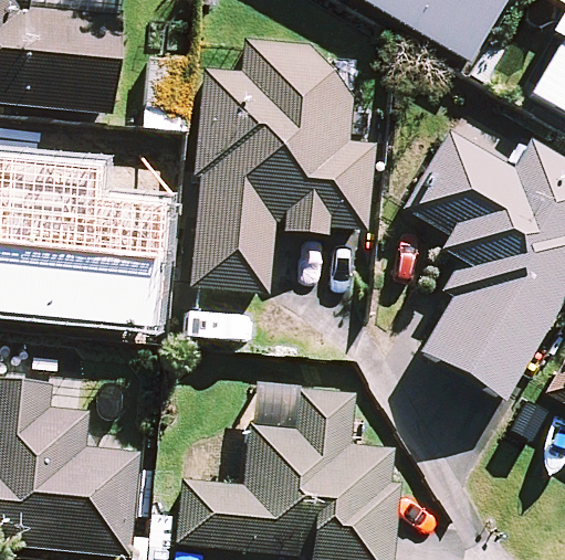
[(0,104),(114,114),(123,0),(0,0),(0,104)]
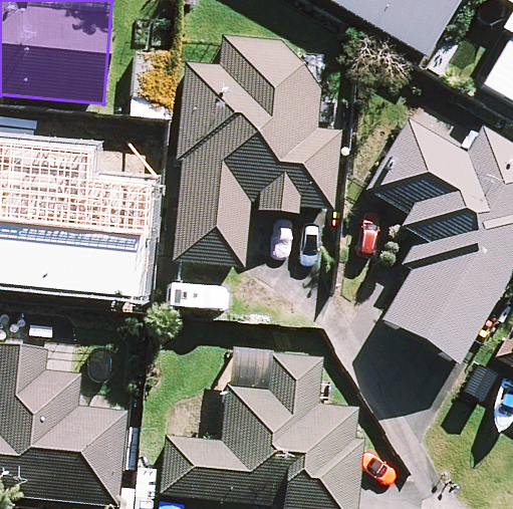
[(332,0),(429,56),(461,0),(332,0)]
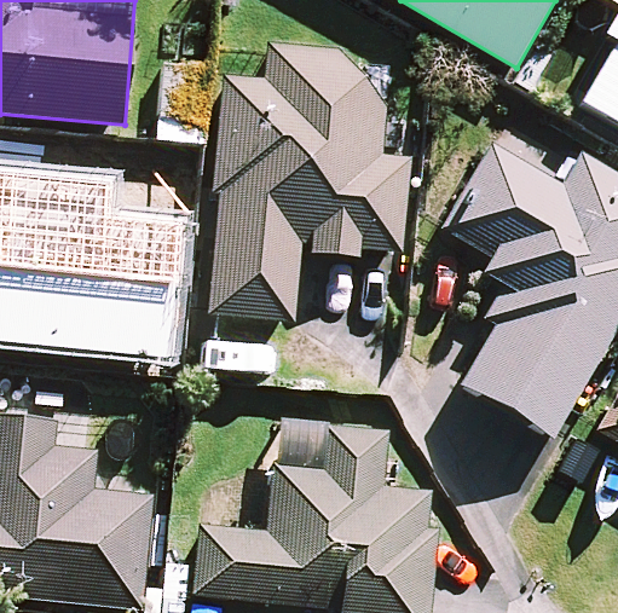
[(617,11),(607,34),(617,40),(583,104),(617,122),(617,11)]
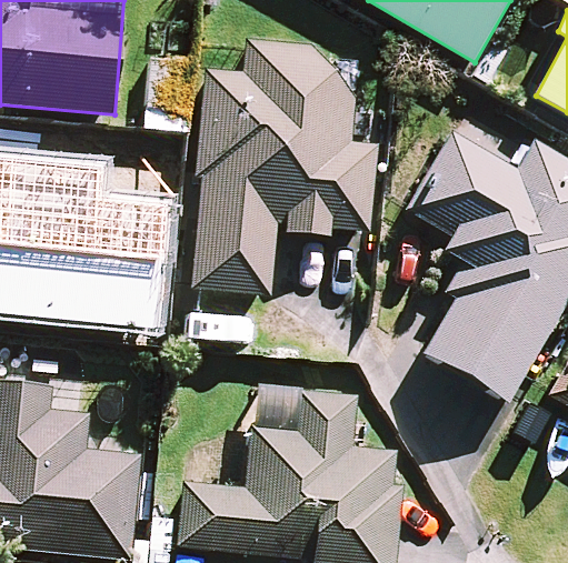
[(327,56),(251,51),(250,77),(211,73),(196,290),(272,295),(278,227),(370,233),(376,142),(352,141),(356,93),(327,56)]
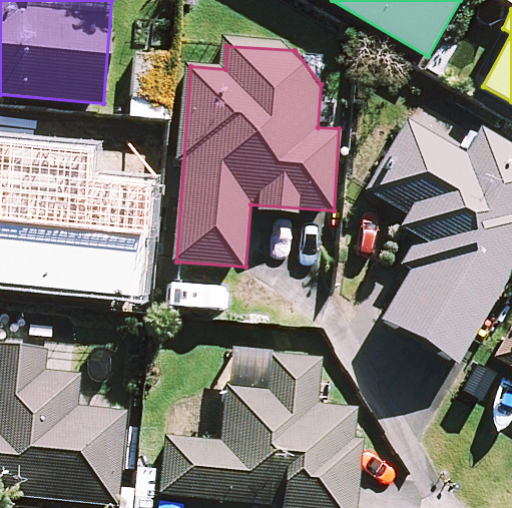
[(180,62),(140,56),(131,119),(171,125),(180,62)]
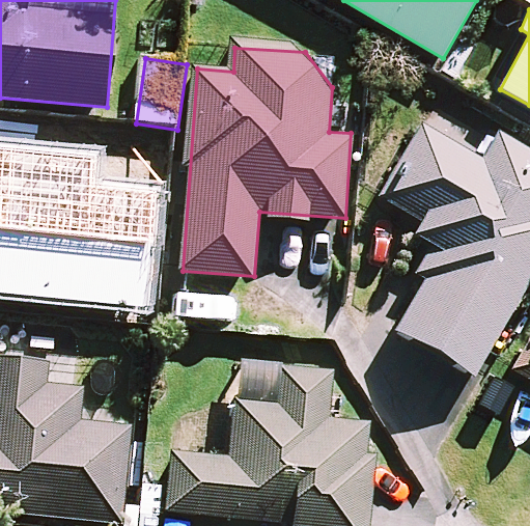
[(483,161),(430,132),(392,202),(453,236),(401,330),(478,372),(529,277),(529,146),(500,131),(483,161)]
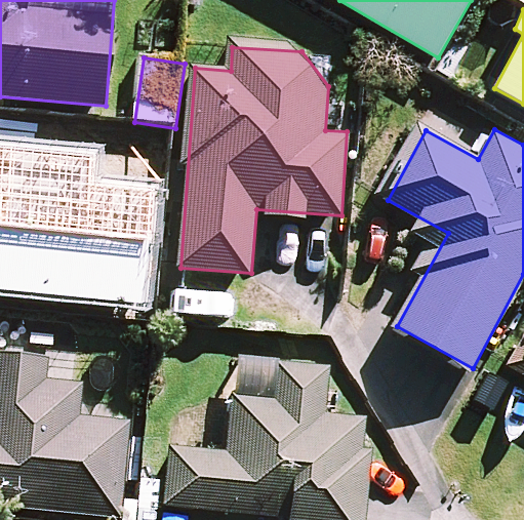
[(523,338),(510,364),(523,371),(523,338)]
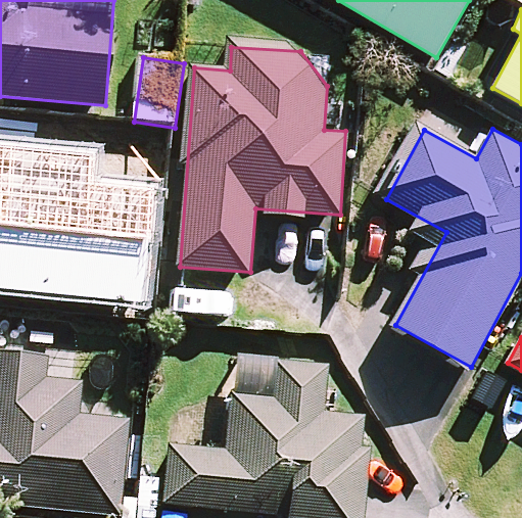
[(48,357),(0,351),(0,504),(119,515),(128,422),(77,418),(80,384),(45,381),(48,357)]
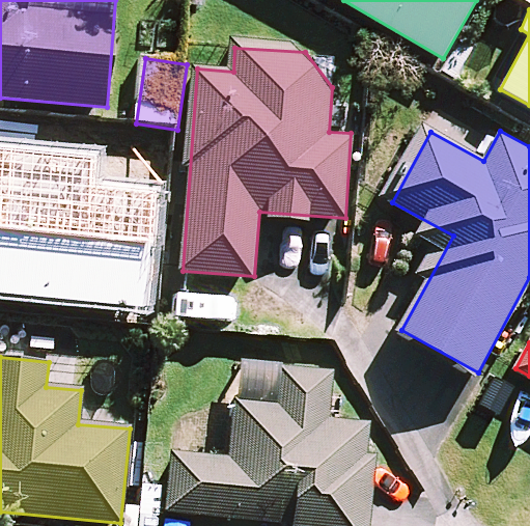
[(330,381),(282,379),(281,407),(235,406),(234,453),(174,451),(172,515),(295,519),(294,525),(368,525),(372,421),(328,420),(330,381)]
